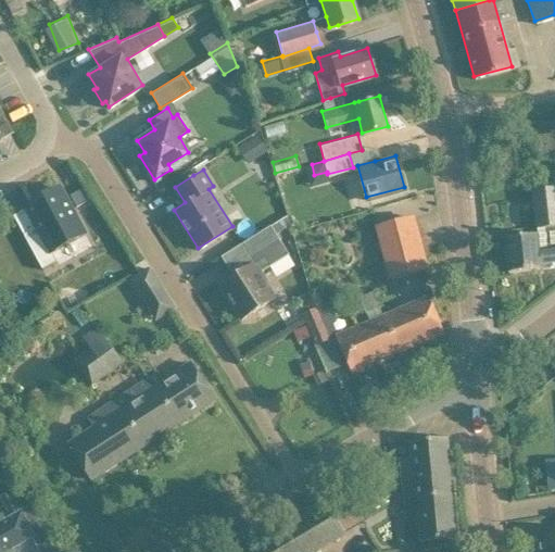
[(554,185),(530,188),(534,226),(554,224),(554,185)]
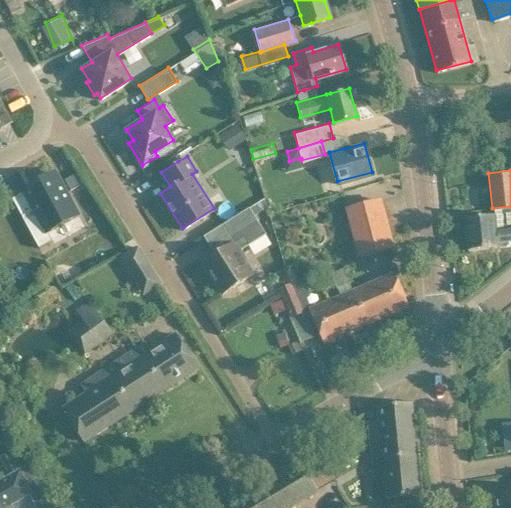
[(33,207),(21,214),(38,246),(52,238),(47,230),(77,213),(54,171),(23,188),(33,207)]
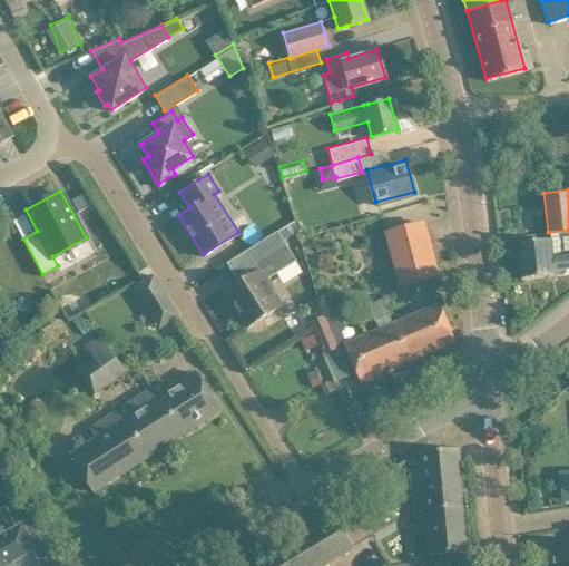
[(91,203),(85,192),(71,198),(77,210),(91,203)]
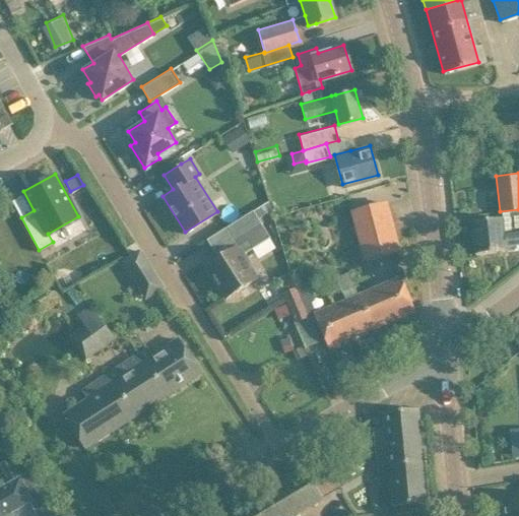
[(253,208),(258,215),(270,208),(267,199),(253,208)]
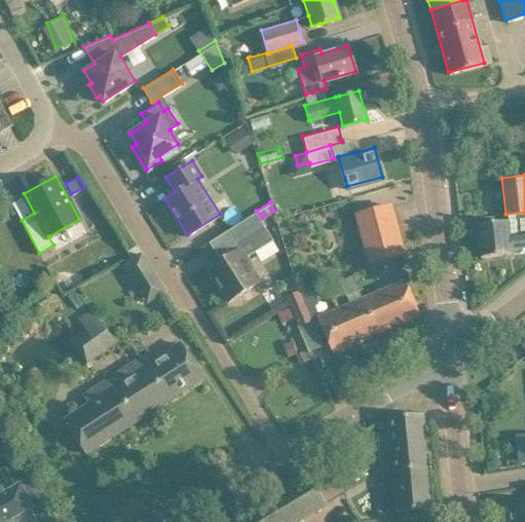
[(389,202),(354,212),(368,262),(403,253),(389,202)]
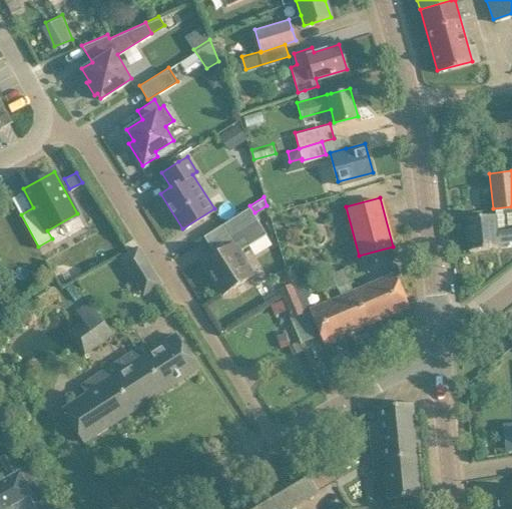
[(234,240),(204,260),(211,270),(208,272),(221,292),(251,274),(243,260),(246,258),(240,248),(266,232),(248,205),(222,221),(234,240)]
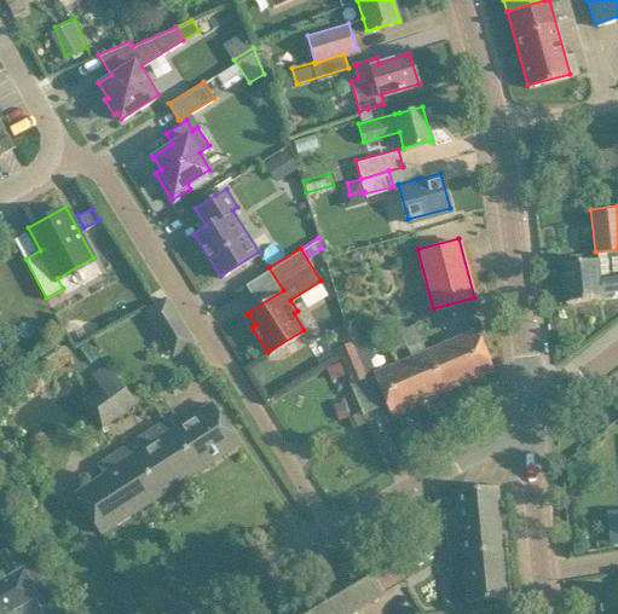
[(617,272),(599,274),(598,258),(560,262),(565,301),(617,294),(617,272)]
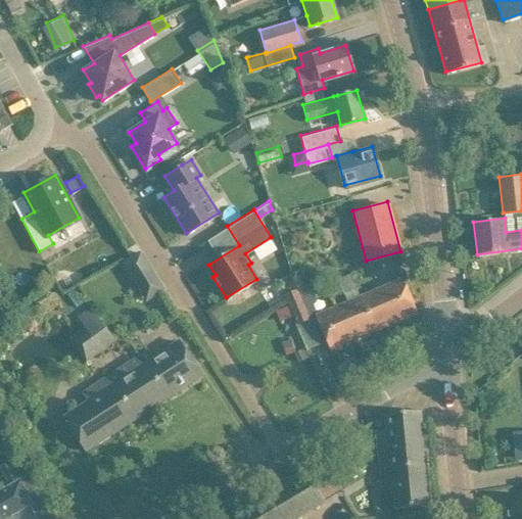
[(139,250),(125,258),(123,261),(145,298),(162,287),(139,250)]
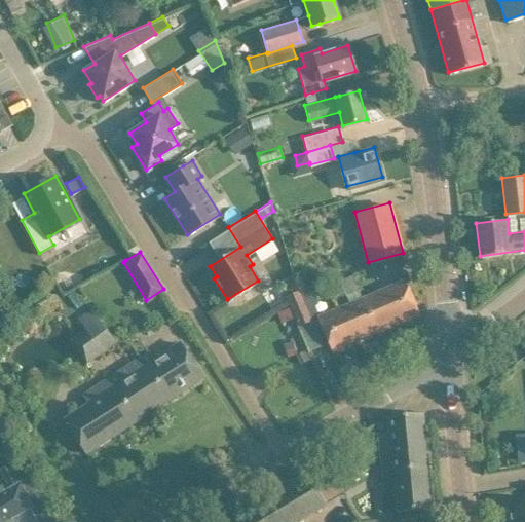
[(316,315),(323,331),(331,350),(377,331),(362,296),(352,272),(339,278),(348,301),(316,315)]
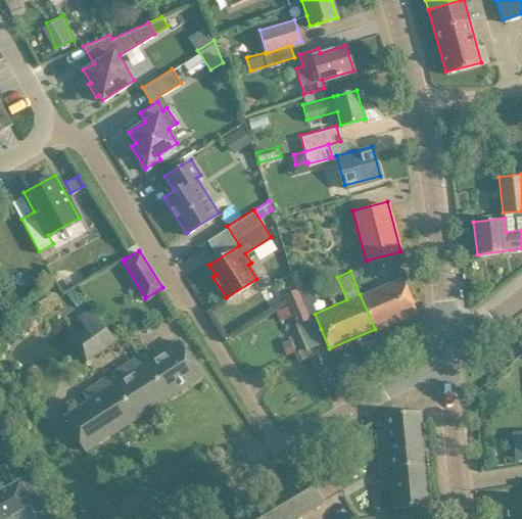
[(401,276),(360,294),(375,329),(417,312),(401,276)]
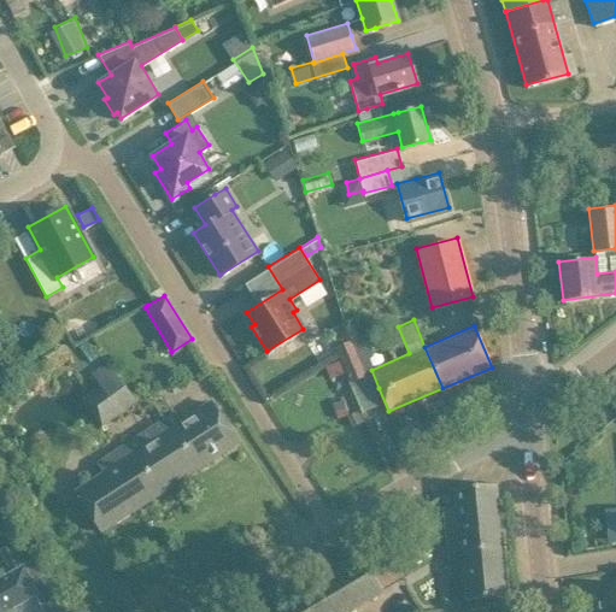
[(358,334),(335,343),(348,378),(373,369),(358,334)]
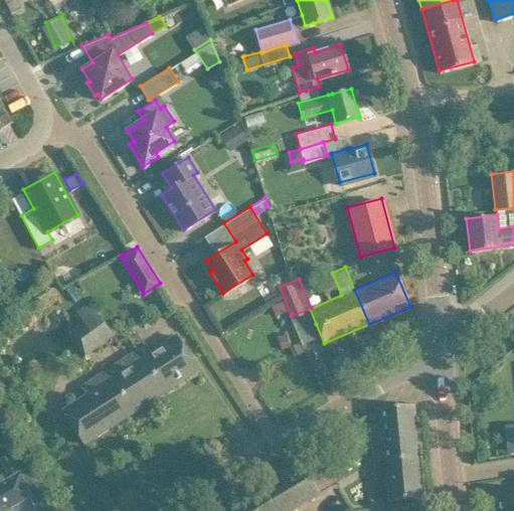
[(89,302),(76,311),(82,320),(99,341),(111,332),(89,302)]
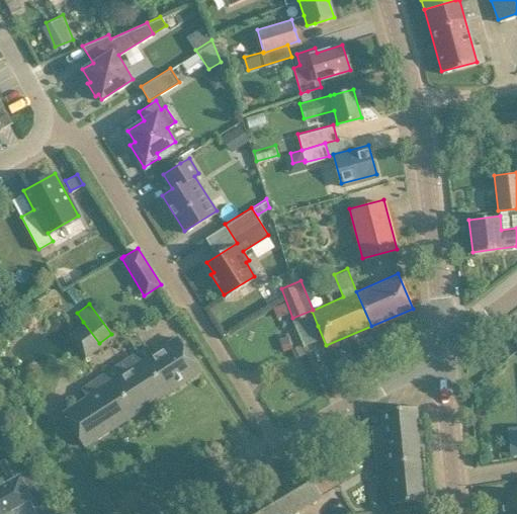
[(145,342),(133,350),(142,358),(165,392),(198,370),(176,336),(152,352),(145,342)]
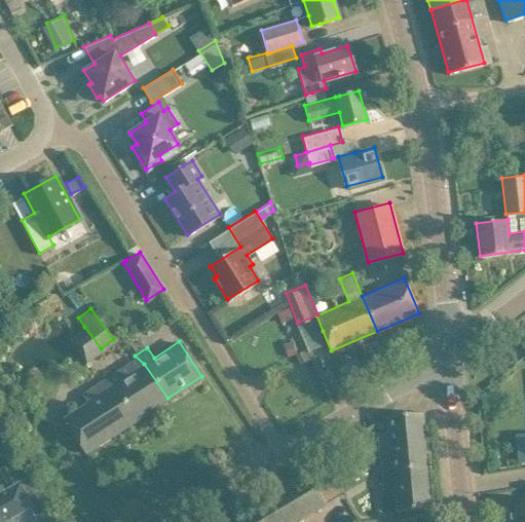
[(87,402),(64,419),(84,451),(167,398),(144,364),(135,356),(80,392),(87,402)]
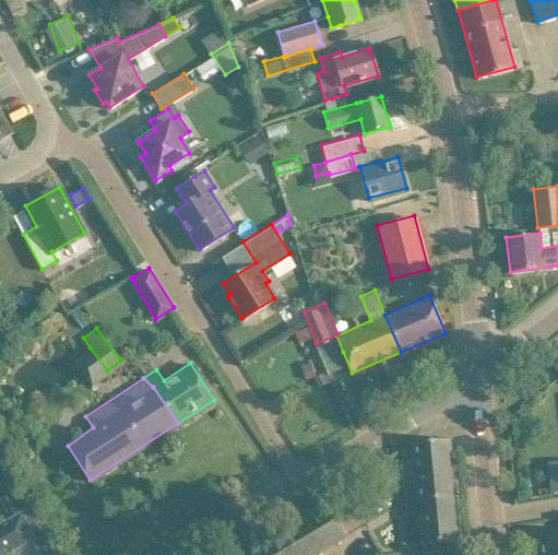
[(449,437),(411,441),(419,542),(459,539),(449,437)]
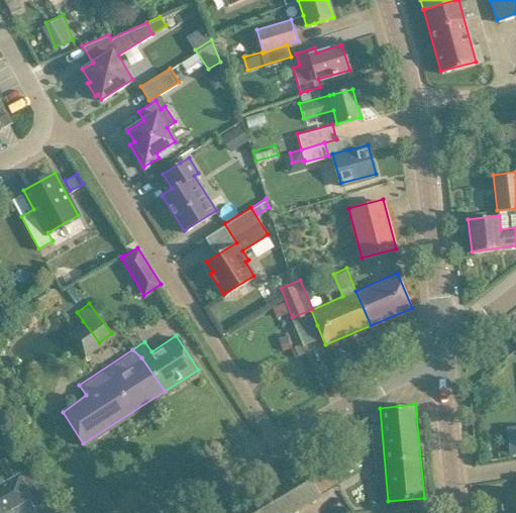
[(321,454),(303,465),(313,482),(319,493),(337,482),(321,454)]
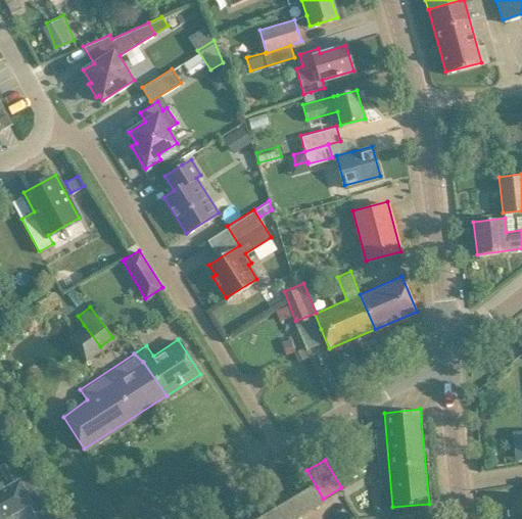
[(306,470),(224,518),(288,518),(323,499),(317,487),(306,470)]
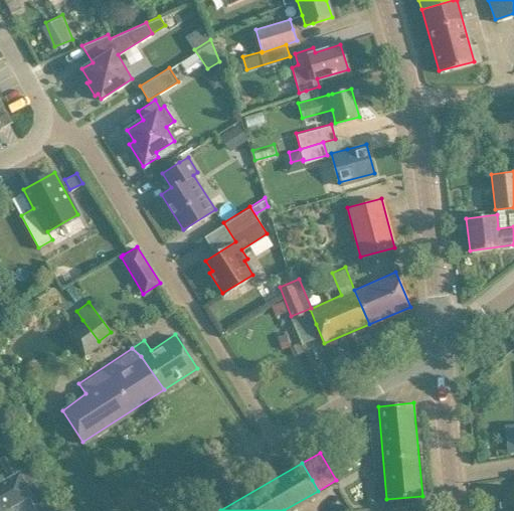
[(25,484),(35,479),(36,478),(27,465),(0,479),(0,510),(12,510),(9,505),(30,493),(25,484)]
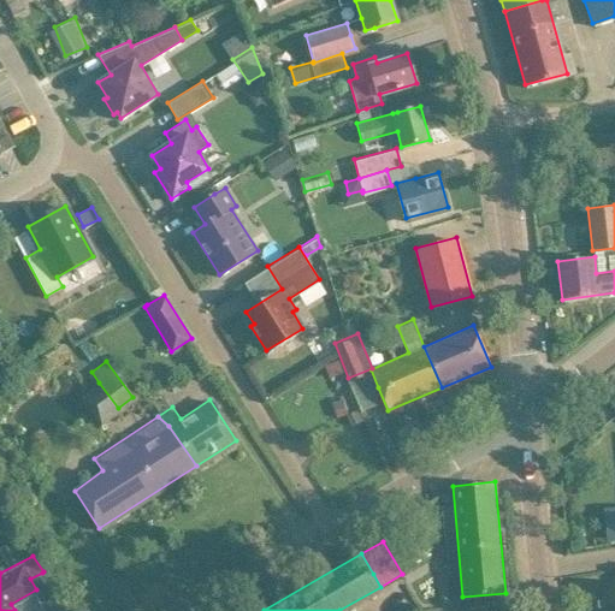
[(614,610),(614,586),(593,591),(596,610),(614,610)]
